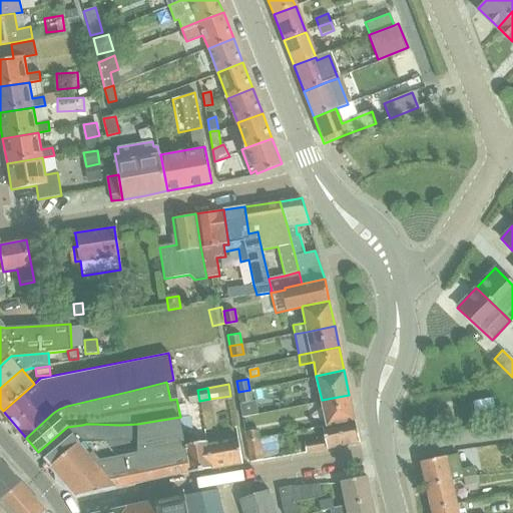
[(199,401),(197,390),(187,391),(189,403),(199,401)]
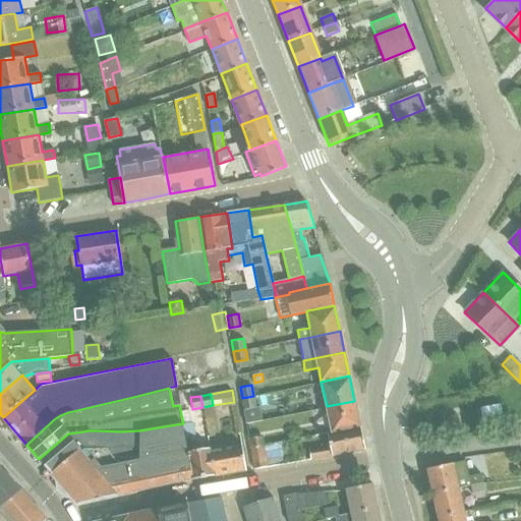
[(255,406),(253,396),(242,398),(243,408),(255,406)]
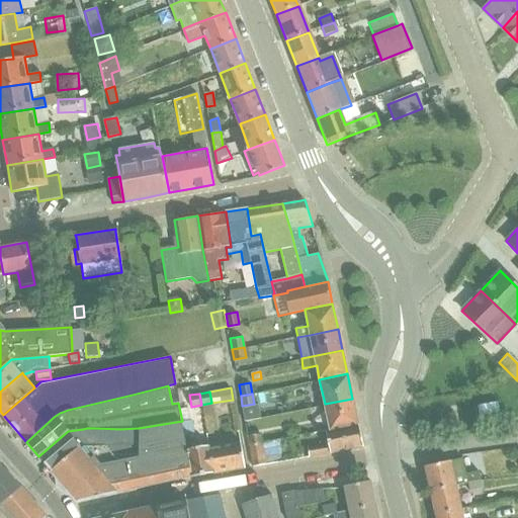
[(352,399),(325,404),(329,428),(330,429),(358,423),(352,399)]
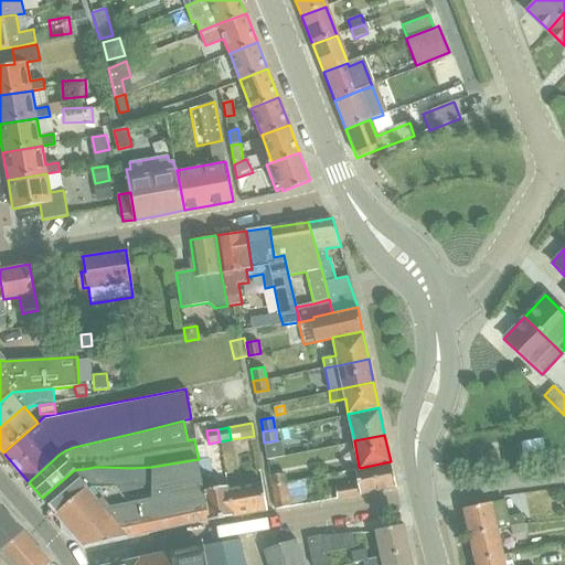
[(542,439),(521,443),(523,454),(544,449),(542,439)]
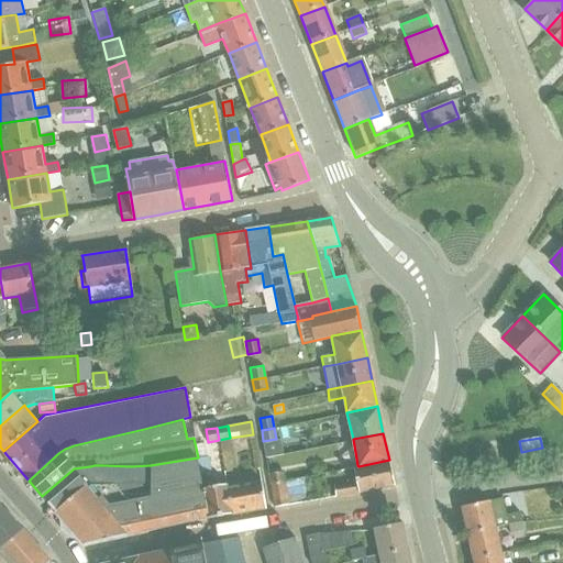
[(86,485),(56,511),(85,544),(172,525),(170,520),(208,512),(200,474),(198,460),(198,457),(151,465),(151,483),(131,483),(96,483),(94,486),(91,483),(88,487),(86,485)]
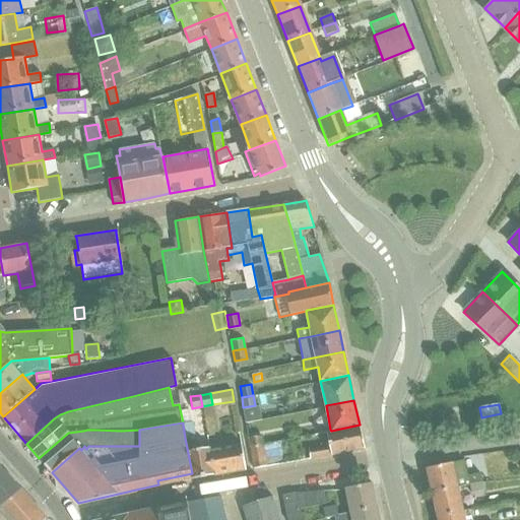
[(193,423),(183,425),(185,438),(195,436),(193,423)]
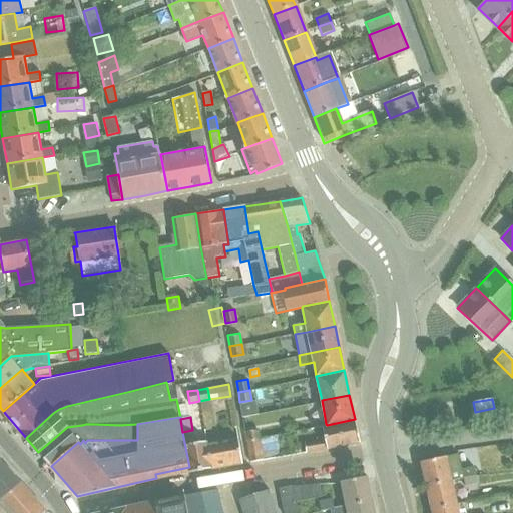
[(327,425),(326,424),(322,425),(325,438),(304,442),(306,452),(325,449),(359,442),(355,419),(327,425)]
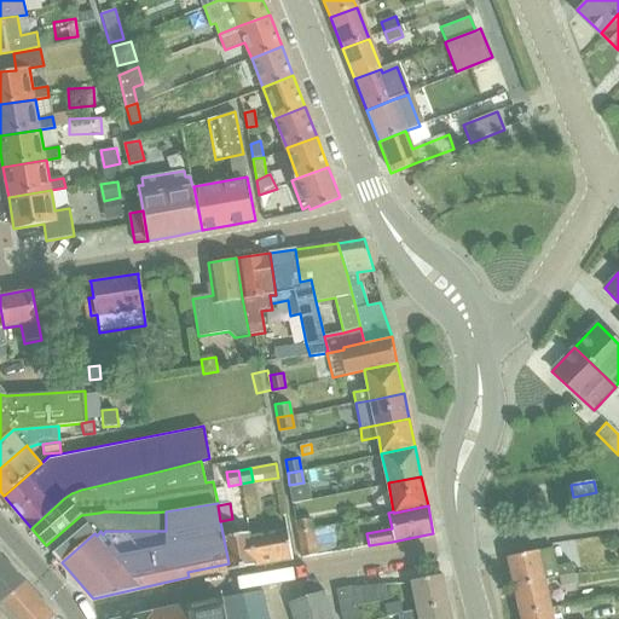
[(81,515),(46,545),(62,562),(94,533),(97,536),(100,531),(103,534),(105,531),(144,531),(166,531),(166,512),(144,513),(113,512),(104,512),(99,513),(81,515)]
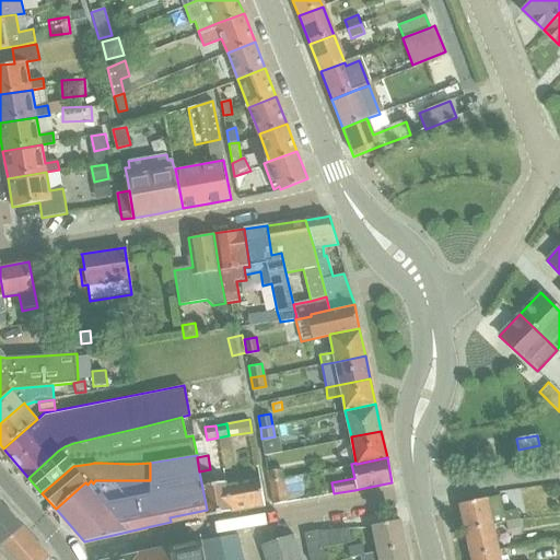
[(269,481),(283,479),(281,468),(267,471),(269,481)]
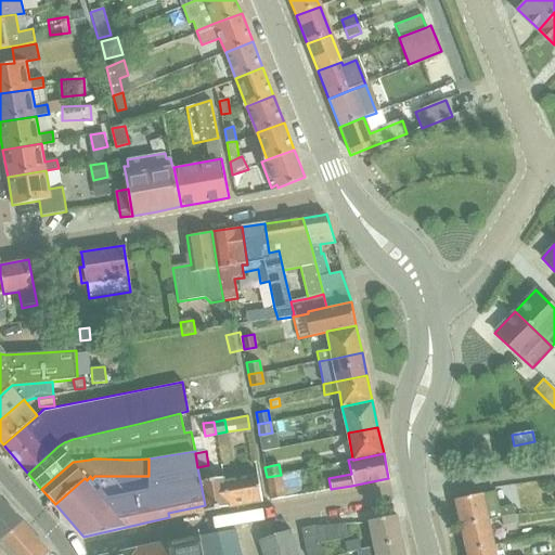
[(208,465),(197,467),(205,505),(206,510),(229,506),(224,479),(223,477),(210,479),(208,465)]
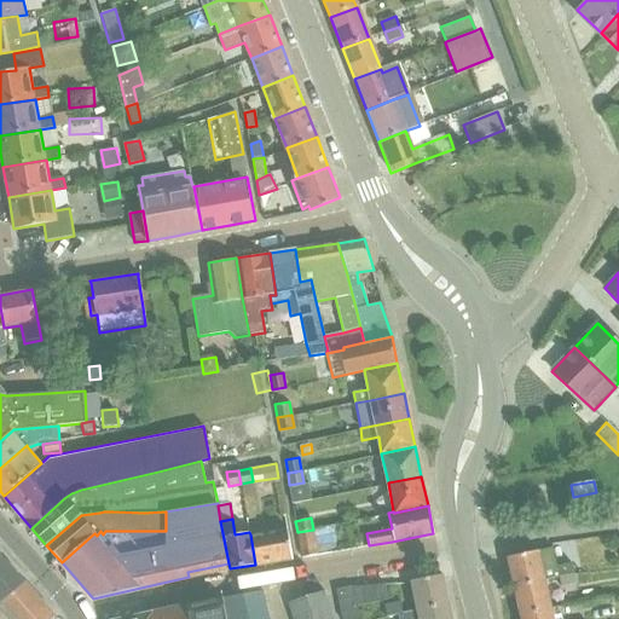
[(313,530),(298,532),(302,557),(317,554),(327,553),(339,550),(337,542),(335,525),(313,530)]
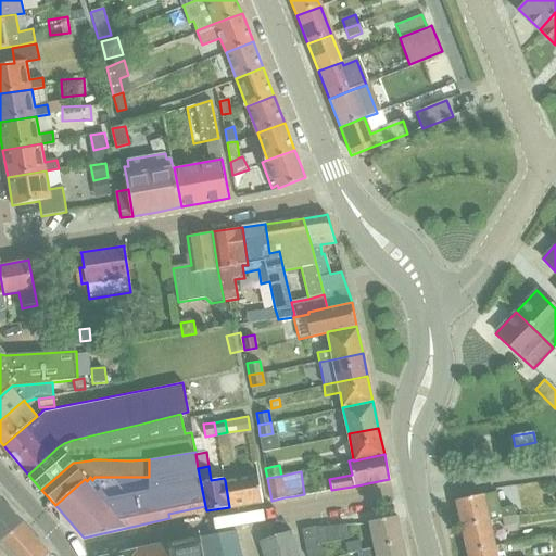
[(225,480),(229,507),(262,502),(257,475),(225,480)]
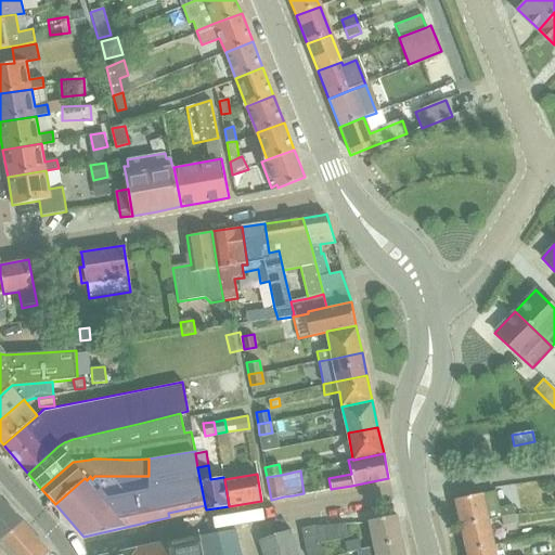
[(488,520),(500,517),(514,515),(512,506),(499,508),(495,491),(454,500),(460,526),(488,520)]
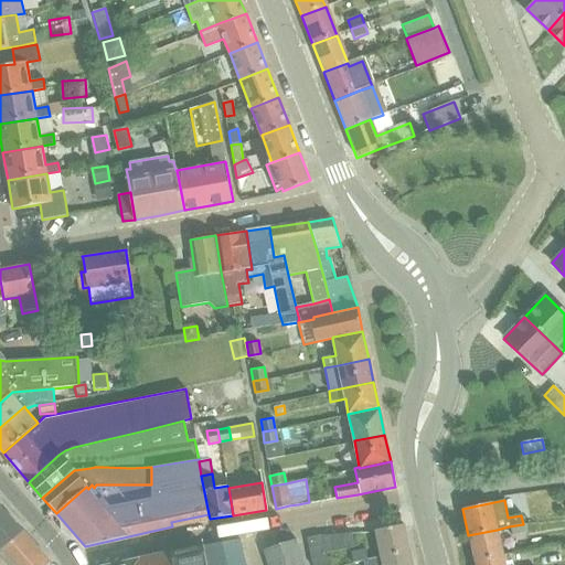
[(0,550),(1,551),(23,532),(24,531),(0,503),(0,550)]
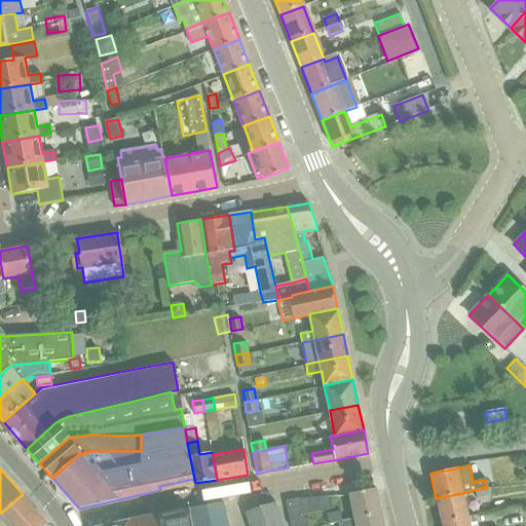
[(355,518),(381,513),(376,488),(350,493),(355,518)]
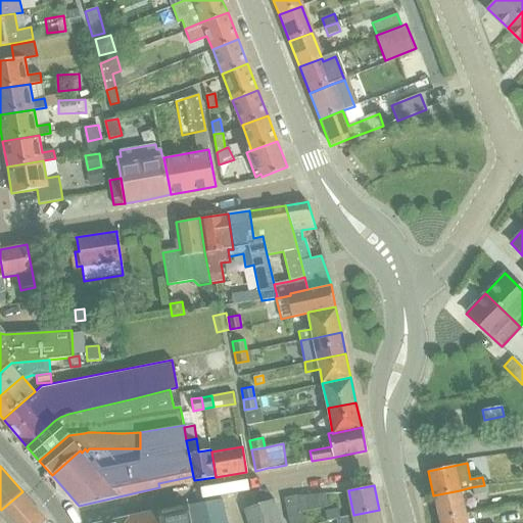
[(484,485),(471,487),(473,496),(486,493),(484,485)]
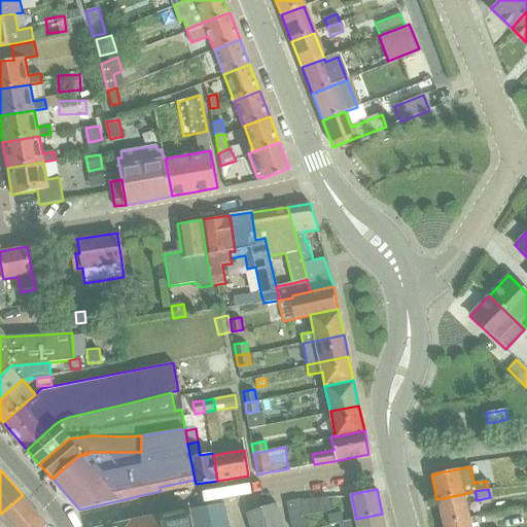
[(469,519),(463,494),(436,499),(443,524),(469,519)]
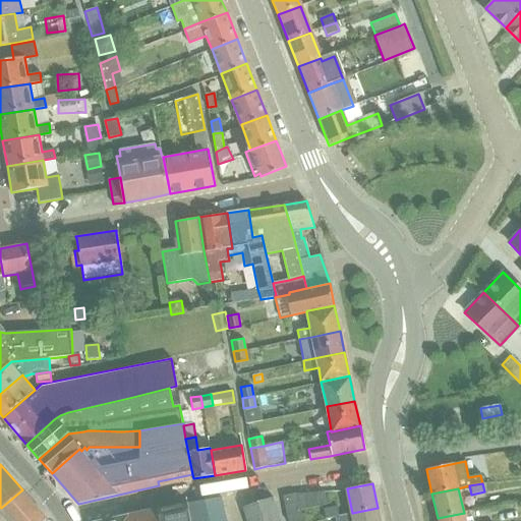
[(505,507),(520,502),(520,489),(502,496),(505,507)]
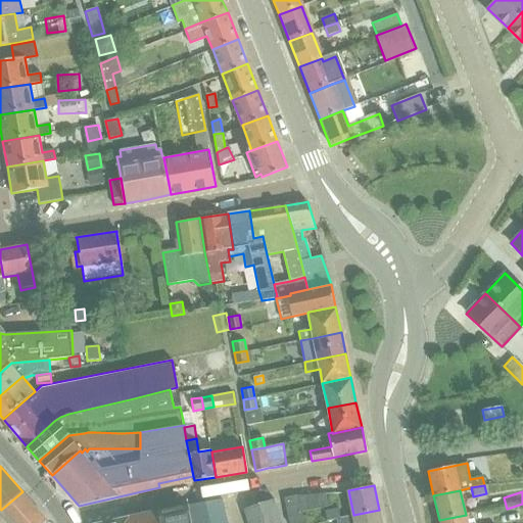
[(46,522),(48,521),(21,492),(1,510),(0,509),(0,517),(5,522),(46,522)]
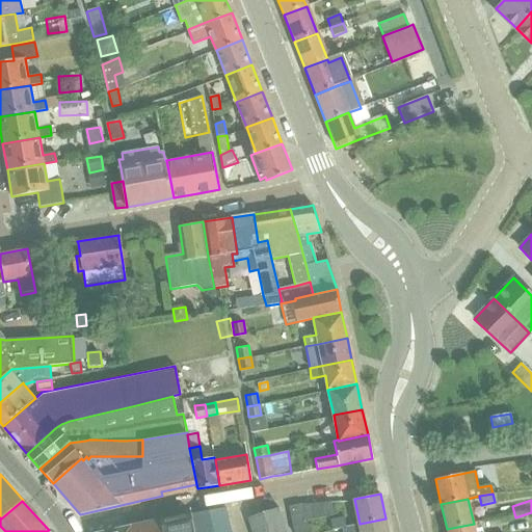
[(306,520),(333,516),(331,503),(302,506),(302,505),(290,507),(294,531),(302,531),(309,531),(306,520)]
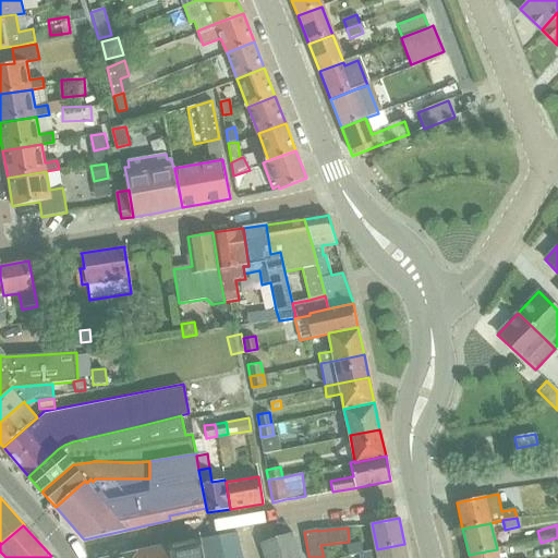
[(243,557),(238,531),(231,531),(202,537),(205,557),(243,557)]
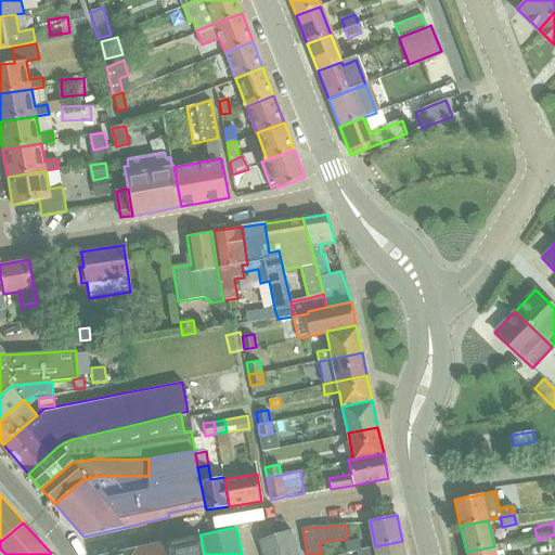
[(263,554),(299,554),(292,530),(259,540),(263,554)]
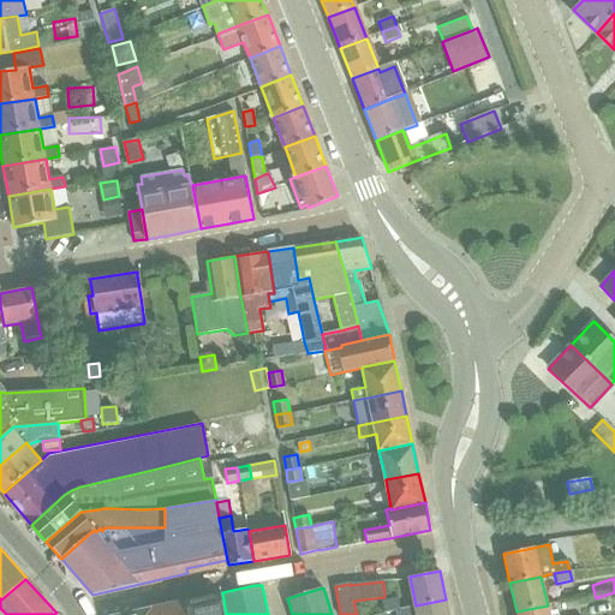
[(226,614),(222,592),(185,601),(187,614),(226,614)]
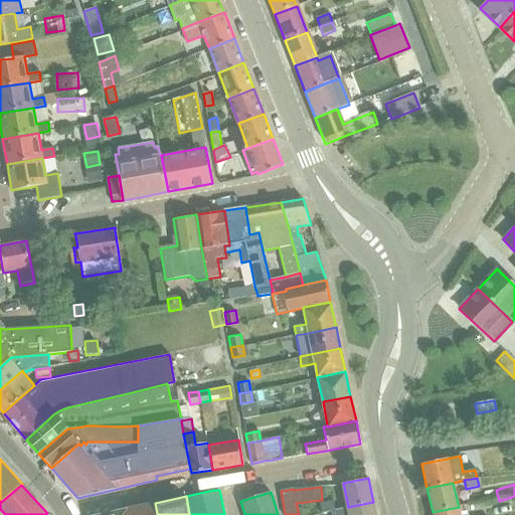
[(334,510),(332,501),(319,504),(321,513),(331,511),(334,510)]
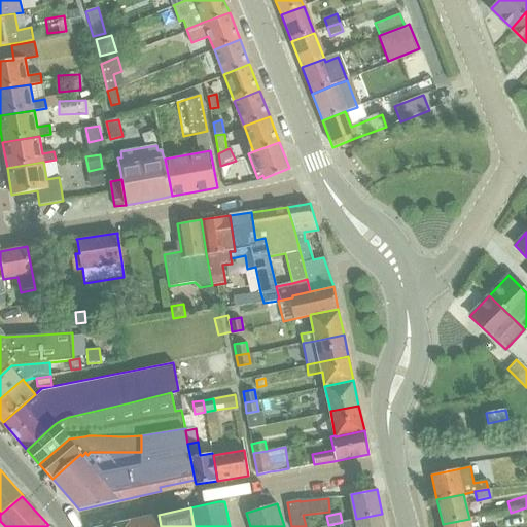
[(384,526),(382,514),(356,519),(342,522),(339,523),(340,526),(384,526)]
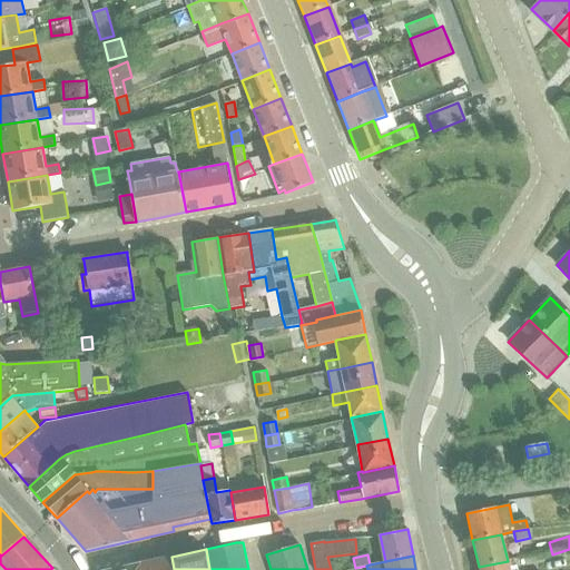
[(174,569),(172,557),(140,562),(141,569),(174,569)]
